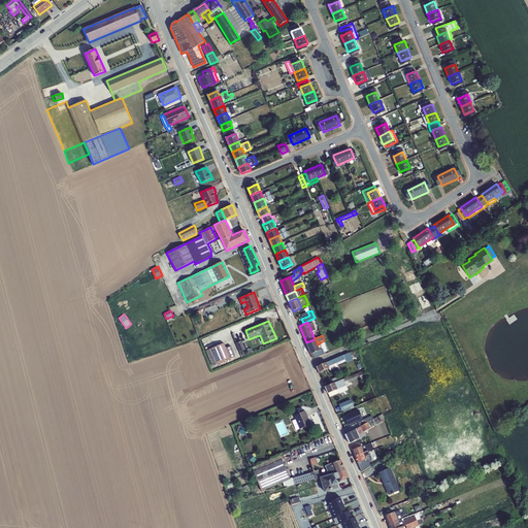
[(315,339),(306,342),(311,354),(320,350),(318,344),(315,338),(315,339)]
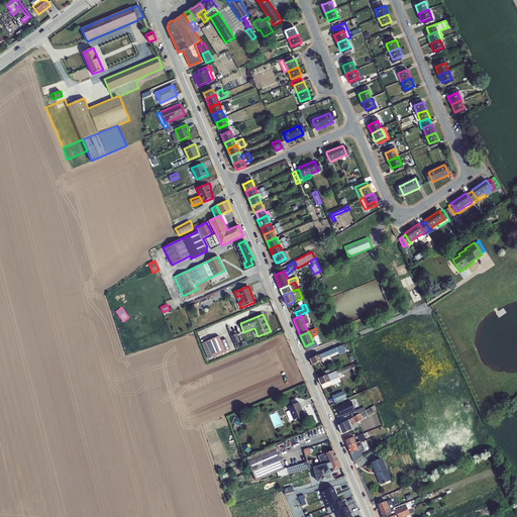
[(236,333),(231,336),(234,344),(240,342),(236,333)]
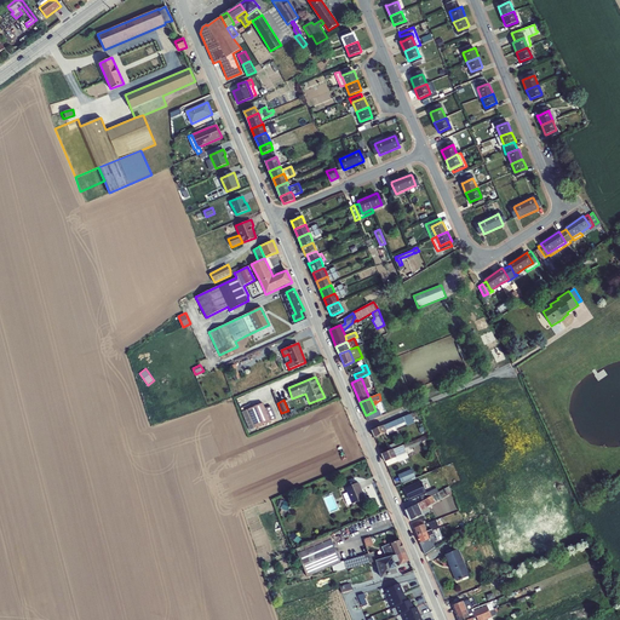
[(250,430),(276,419),(271,406),(265,408),(263,403),(242,412),(250,430)]
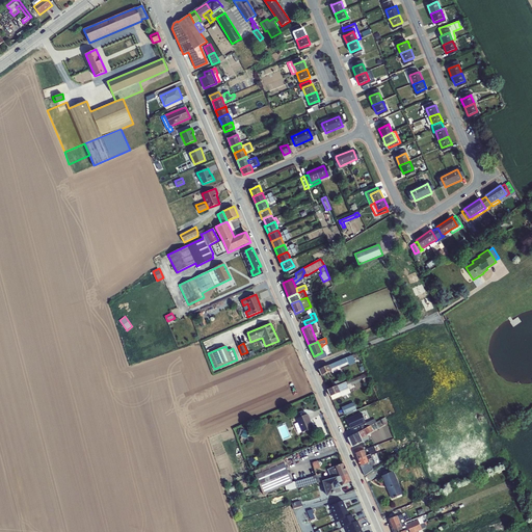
[(322,352),(314,356),(315,362),(327,356),(325,351),(322,352)]
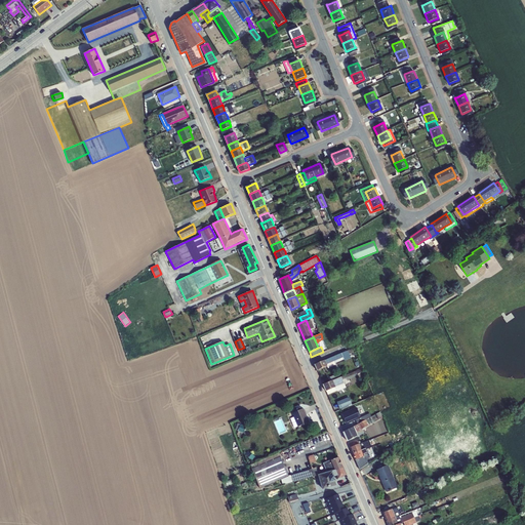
[(353,348),(325,360),(327,366),(328,368),(335,365),(334,363),(342,359),(344,361),(351,358),(349,354),(354,352),(353,348)]
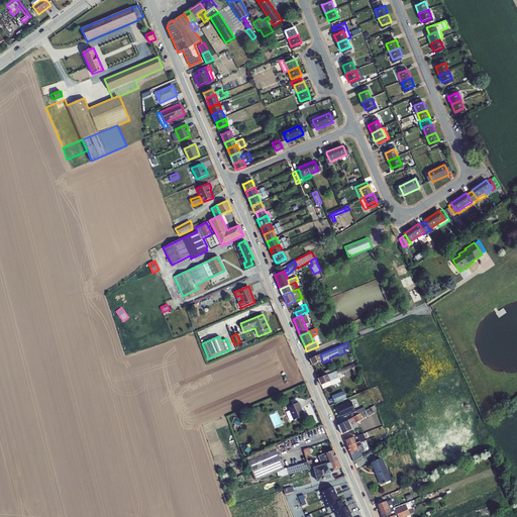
[(320,354),(310,358),(312,365),(322,360),(320,354)]
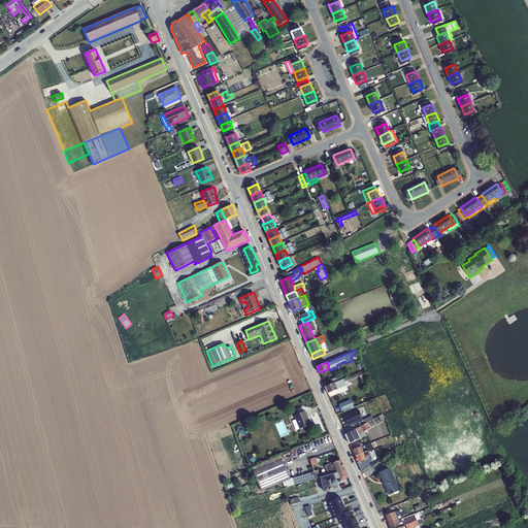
[(324,383),(325,387),(335,383),(337,389),(345,385),(344,382),(360,375),(360,376),(365,374),(363,370),(340,381),(339,377),(337,378),(336,377),(324,383)]
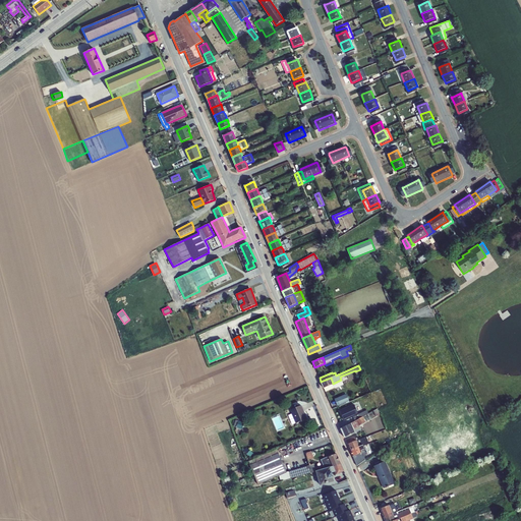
[(331,378),(321,382),(324,388),(333,384),(331,378)]
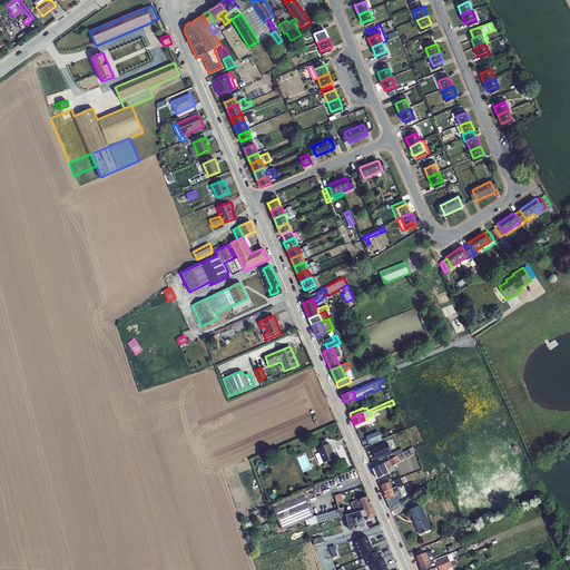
[(364,420),(354,424),(356,429),(366,424),(366,425),(376,421),(373,415),(364,420)]
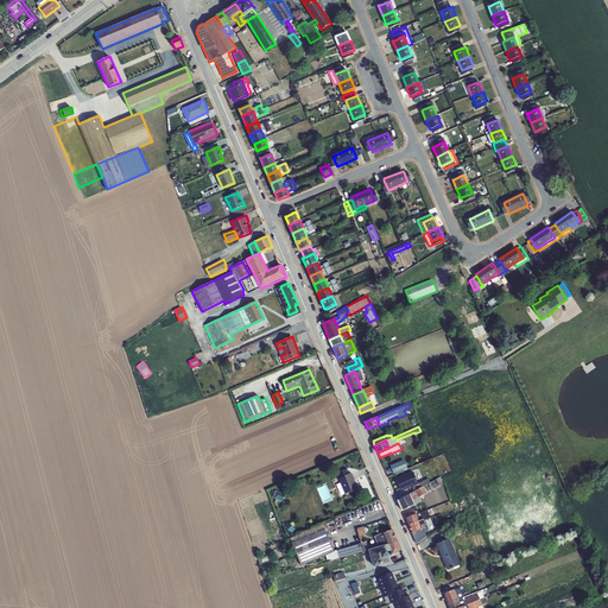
[(413,472),(397,480),(401,491),(418,483),(413,472)]
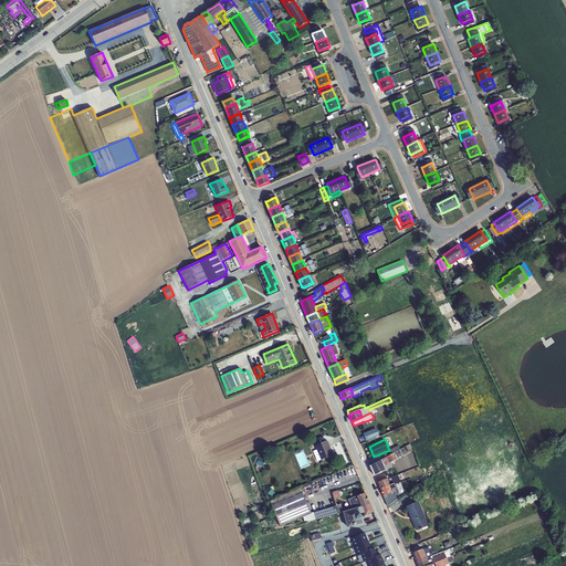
[(327,440),(315,446),(322,460),(326,458),(326,459),(335,456),(332,448),(331,448),(327,440)]
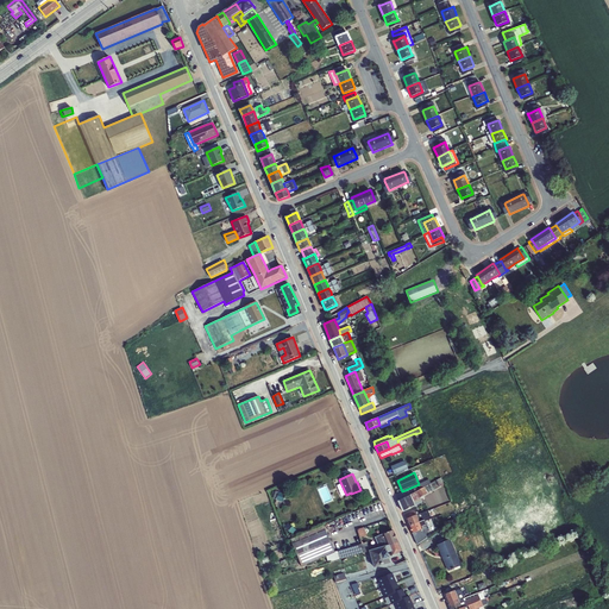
[(441,477),(428,484),(432,490),(444,484),(441,477)]
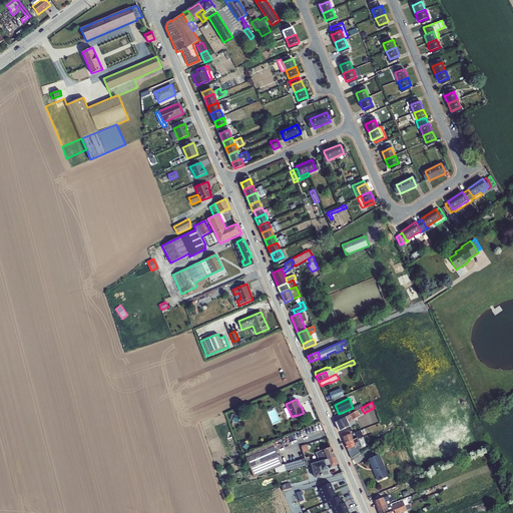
[(356,411),(346,417),(349,424),(358,419),(358,417),(361,416),(358,410),(356,411)]
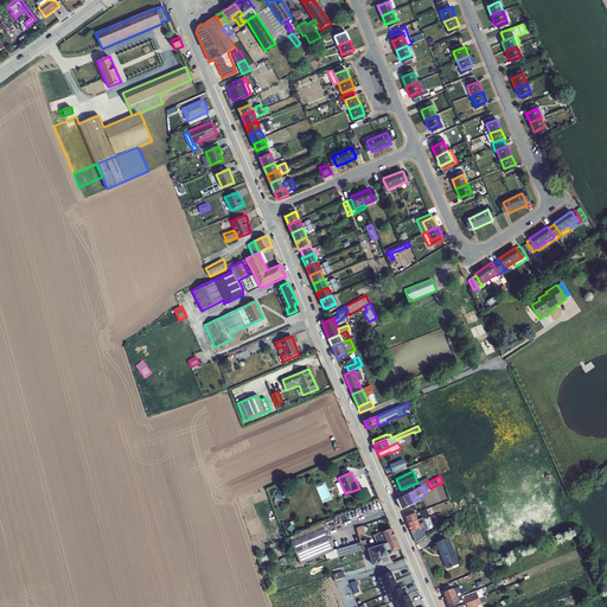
[(272,497),(275,498),(273,500),(275,506),(283,503),(281,499),(282,500),(285,493),(275,489),(272,497)]
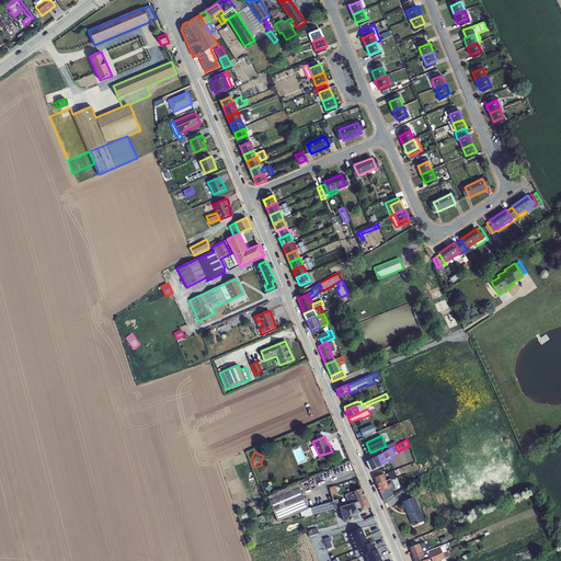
[(378,456),(367,461),(371,471),(382,466),(381,464),(378,456)]
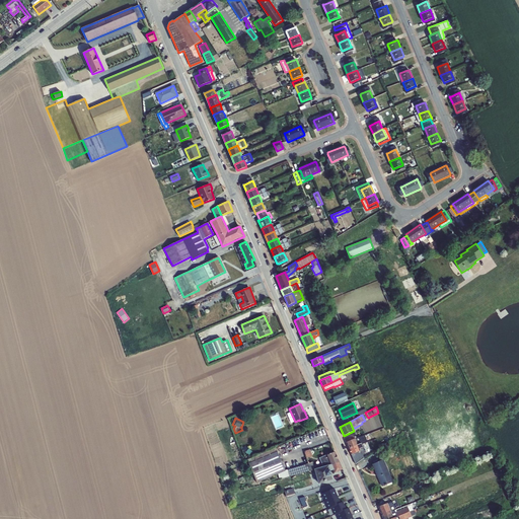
[(347,442),(349,448),(357,445),(355,439),(347,442)]
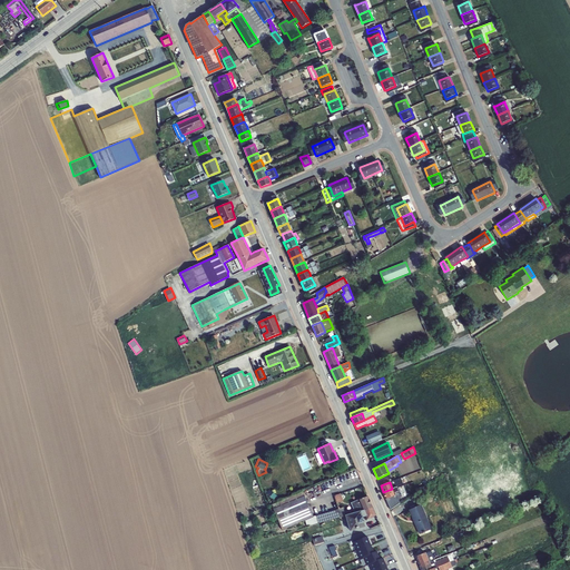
[(383,492),(386,499),(396,495),(395,492),(399,491),(397,487),(392,489),(383,492)]
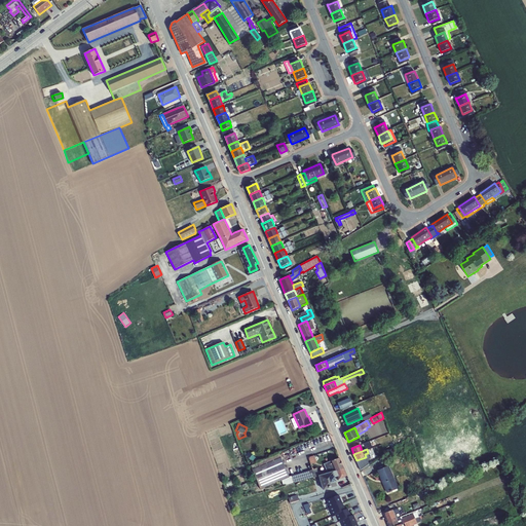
[(249,451),(246,455),(253,461),(256,458),(249,451)]
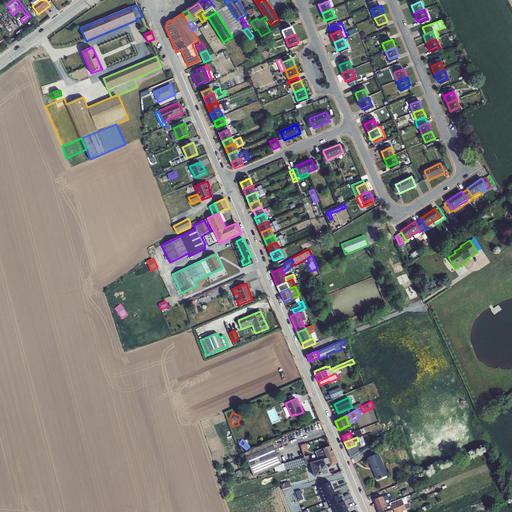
[(356,445),(347,448),(349,453),(358,449),(357,448),(361,446),(365,444),(363,439),(358,441),(355,442),(356,445)]
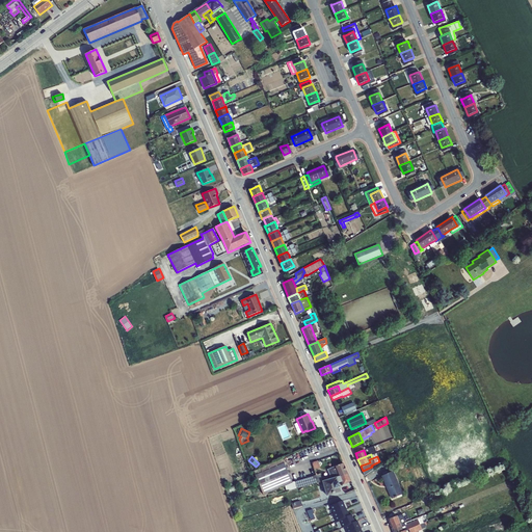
[(285,485),(293,482),(283,458),(254,471),(257,478),(260,484),(264,495),(271,491),(275,489),(285,485)]
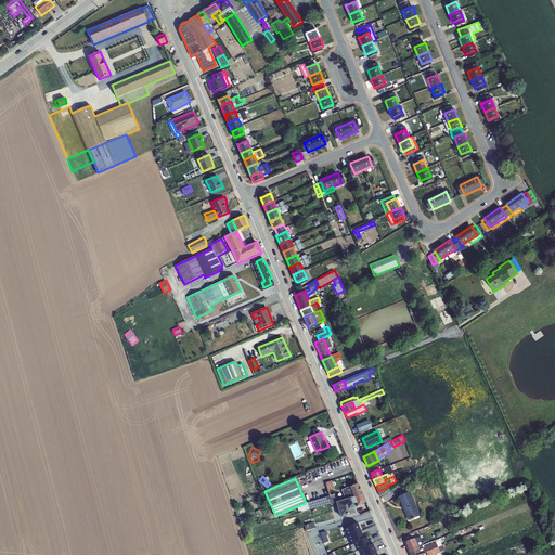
[(358,483),(350,487),(353,497),(356,500),(357,503),(359,510),(368,506),(358,483)]
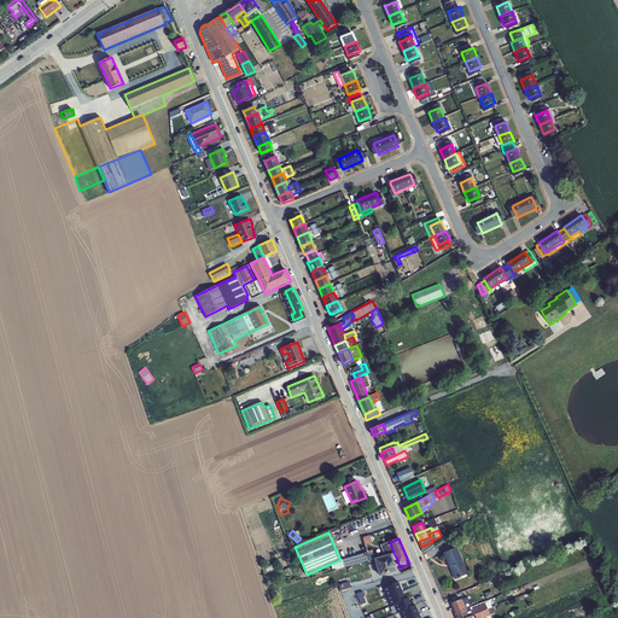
[(394,553),(390,542),(382,546),(385,555),(394,553)]
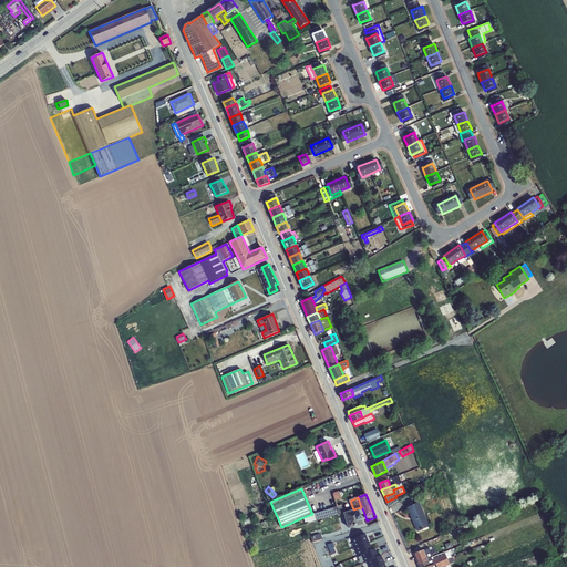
[(420,502),(406,507),(418,532),(430,526),(420,502)]
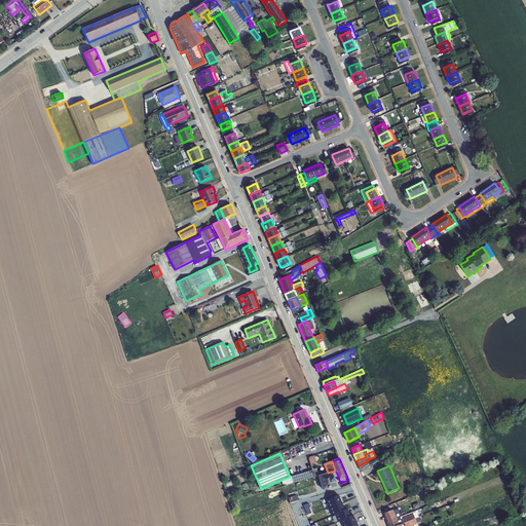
[(316,468),(291,476),(293,483),(296,482),(318,476),(316,468)]
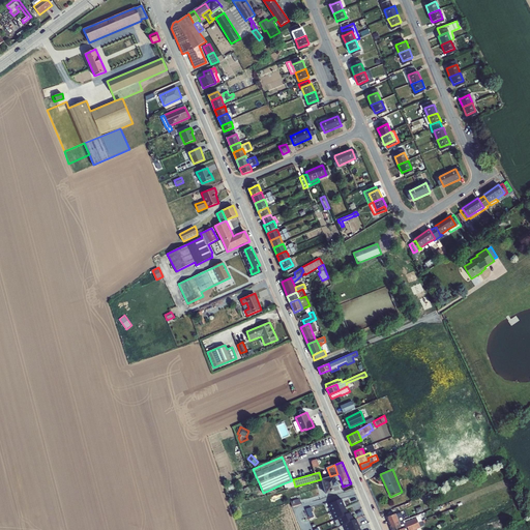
[(331,479),(330,476),(321,479),(326,495),(337,490),(332,489),(333,483),(339,486),(337,481),(341,480),(340,477),(331,479)]
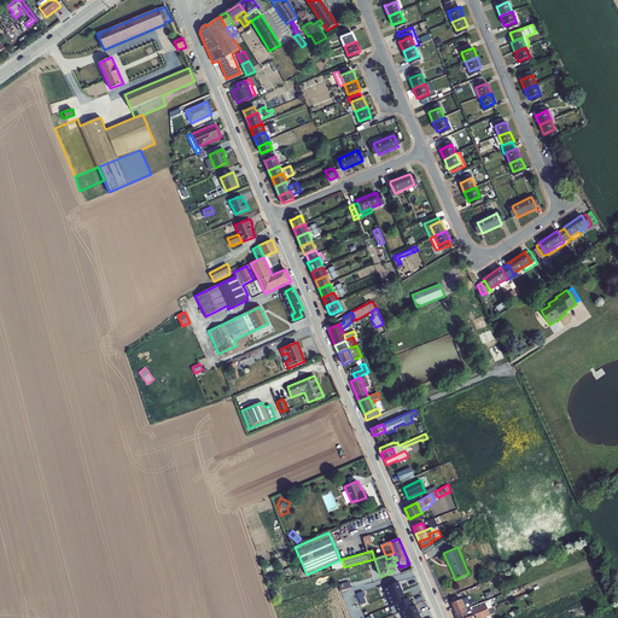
[(340,560),(331,564),(333,571),(344,567),(342,559),(340,560)]
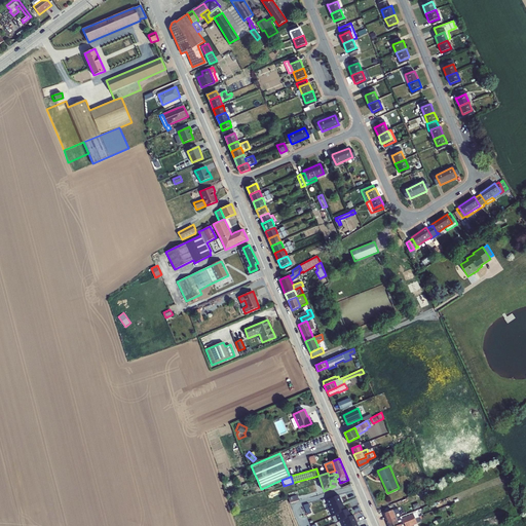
[(344,525),(358,525),(354,514),(350,515),(347,508),(344,509),(340,494),(327,498),(333,516),(336,515),(339,525),(344,525),(345,525),(344,525)]
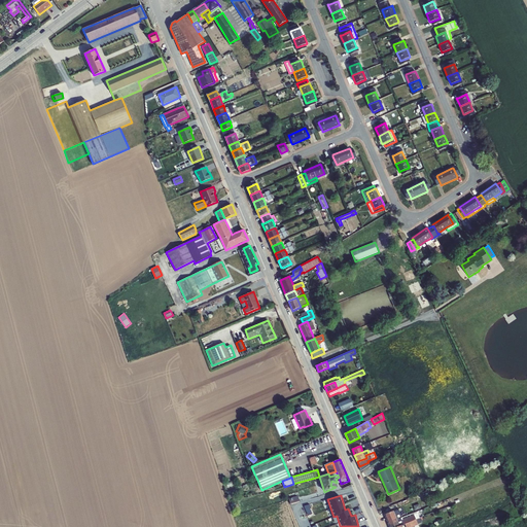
[(398,508),(393,511),(397,520),(397,521),(401,519),(400,518),(402,517),(398,508)]
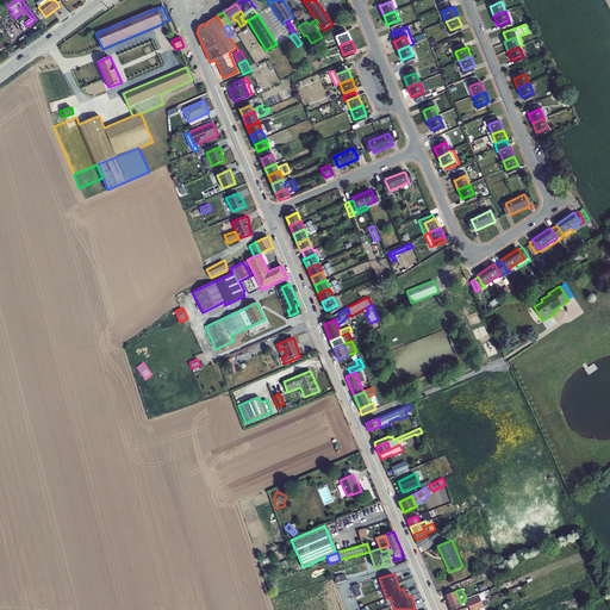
[(455,591),(446,595),(449,605),(460,602),(455,591)]
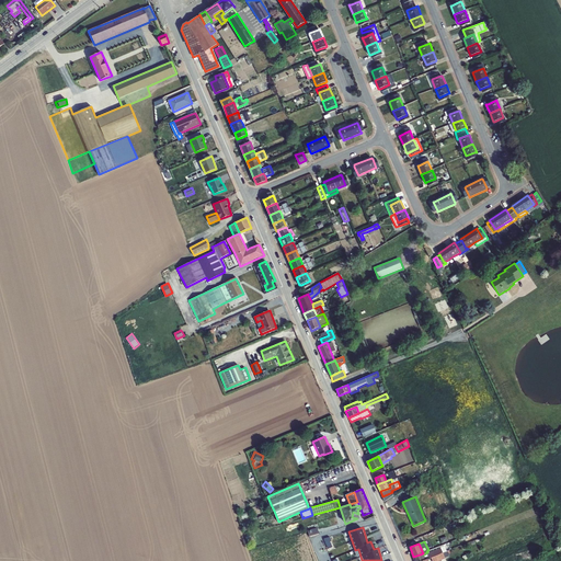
[(423,554),(425,560),(427,559),(431,558),(443,552),(441,547),(427,552),(423,554)]
